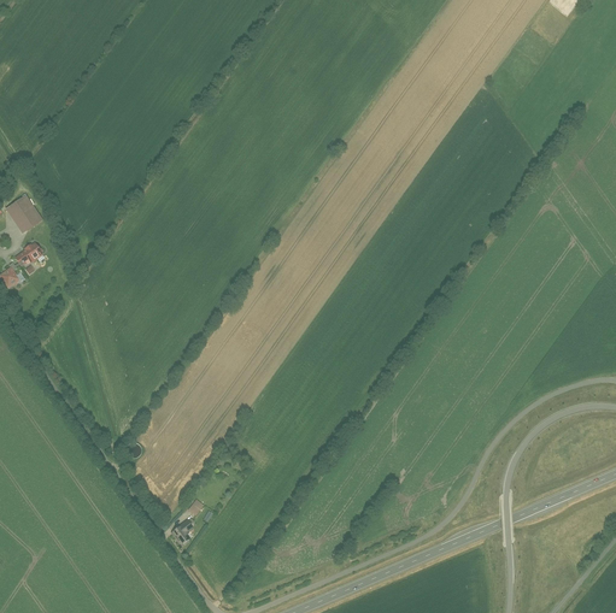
[(42,219),(25,194),(5,207),(22,233),(42,219)]
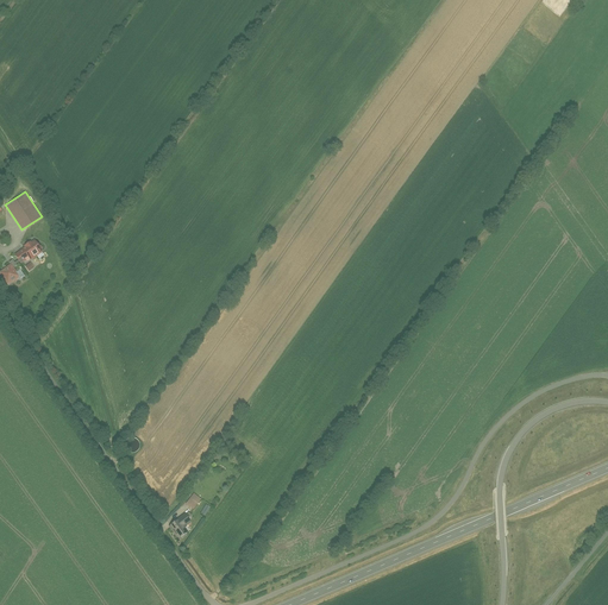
[(33,238),(13,252),(18,259),(23,257),(26,260),(42,250),(33,238)]
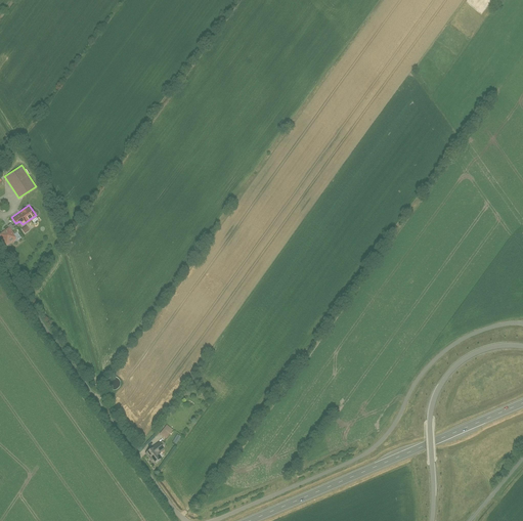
[(8,224),(0,229),(0,235),(7,247),(18,239),(9,226),(8,224)]
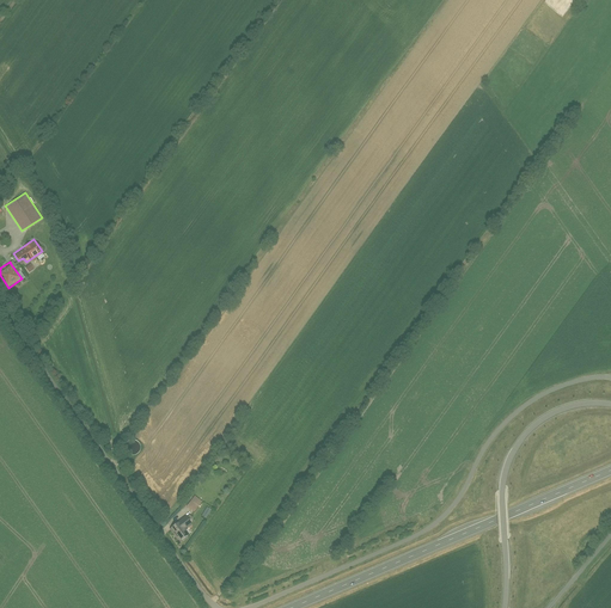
[(200,499),(193,493),(184,503),(191,509),(200,499)]
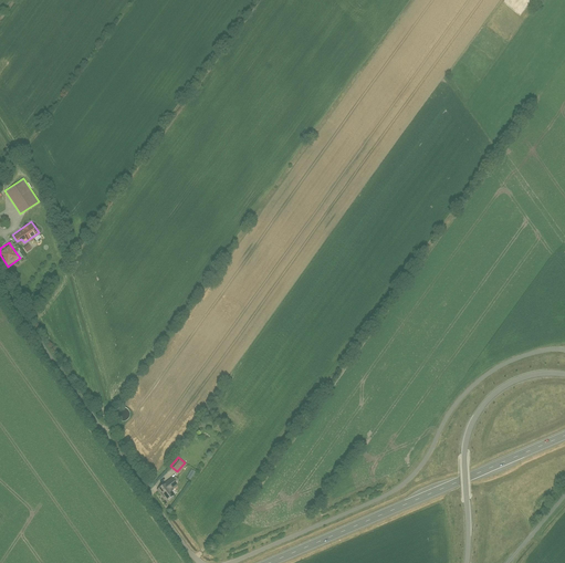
[(186,475),(190,478),(196,469),(191,467),(186,475)]
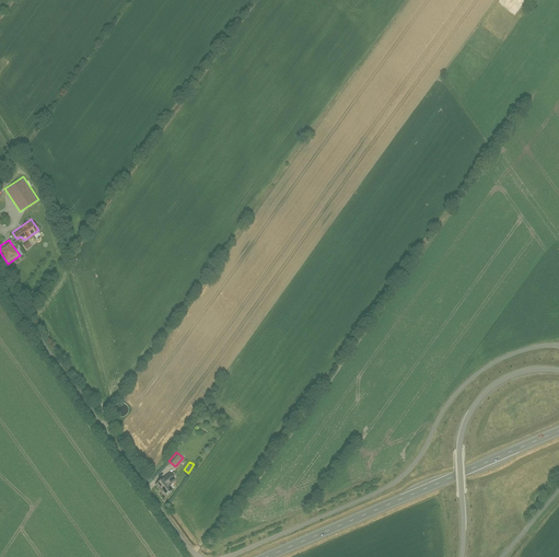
[(170,472),(153,483),(162,495),(170,489),(165,484),(174,478),(170,472)]
